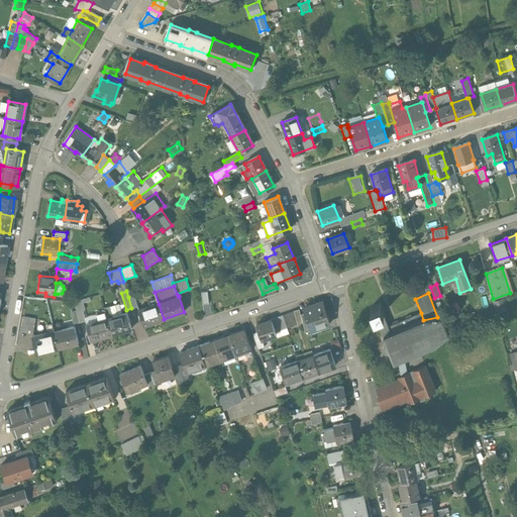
[(134,295),(128,297),(131,308),(138,306),(134,295)]
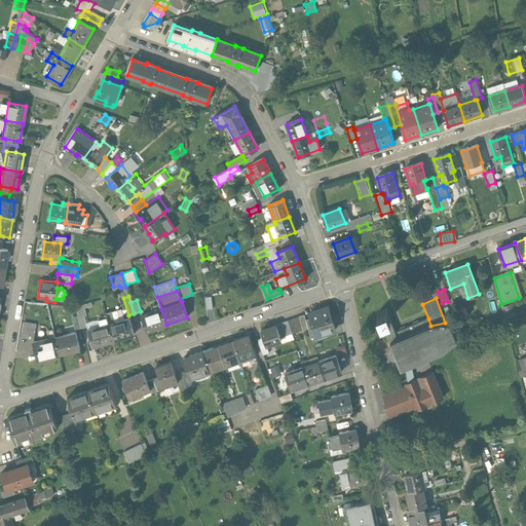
[(506,317),(518,314),(515,302),(503,305),(506,317)]
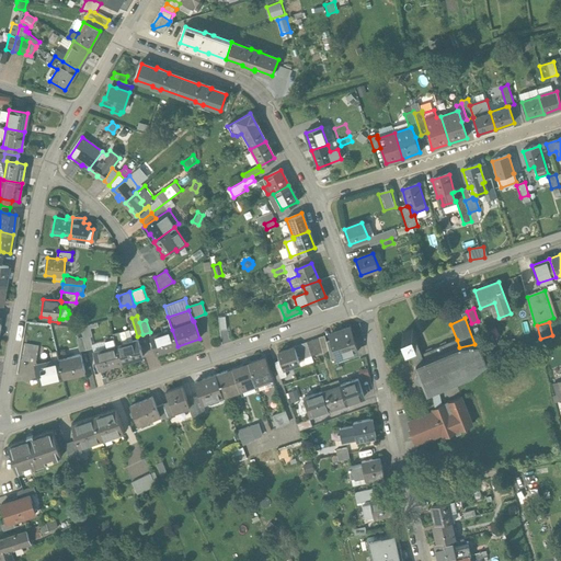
[(98,323),(81,328),(83,338),(90,336),(93,335),(91,329),(99,327),(98,323)]
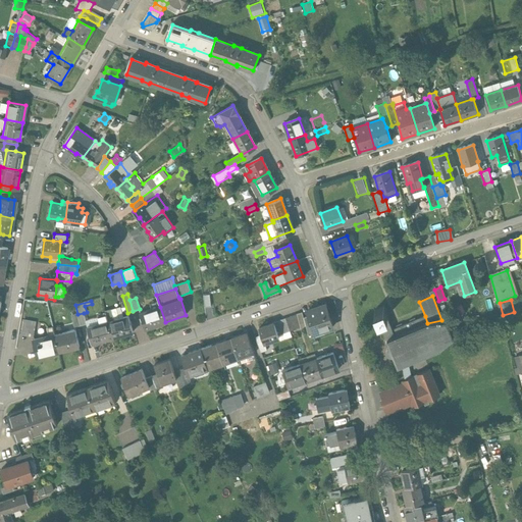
[(409,304),(387,312),(389,316),(398,313),(400,319),(413,315),(409,304)]
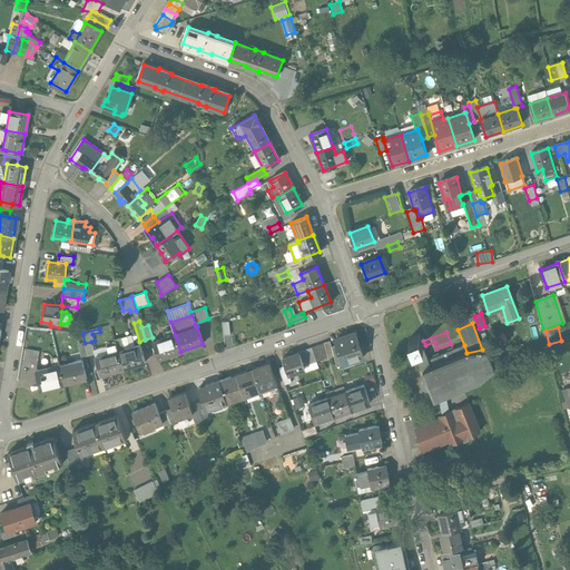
[(355,333),(336,338),(338,344),(340,350),(338,350),(343,364),(364,357),(355,333)]
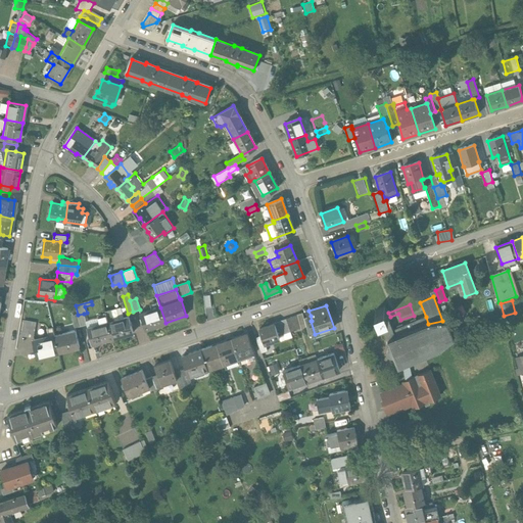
[(160,307),(146,313),(146,312),(140,313),(146,330),(165,323),(160,307)]
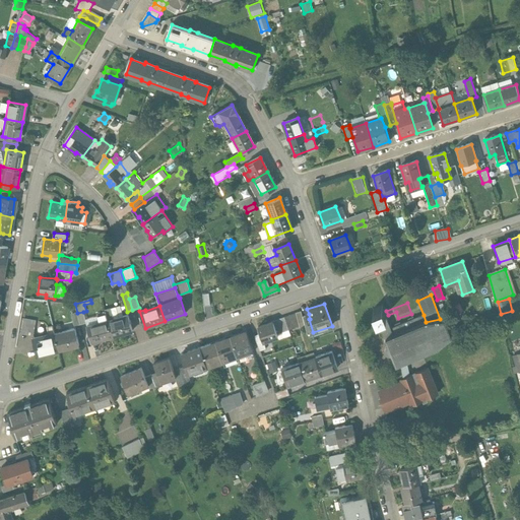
[(394,354),(397,363),(399,362),(406,359),(438,345),(451,335),(444,319),(441,319),(440,319),(426,322),(424,315),(413,319),(413,317),(408,319),(408,321),(401,323),(400,322),(394,324),(395,325),(390,327),(385,315),(387,315),(382,306),(374,309),(377,318),(379,318),(386,336),(389,343),(388,344),(387,344),(386,345),(386,346),(385,348),(385,349),(386,351),(386,352),(387,353),(388,353),(389,354),(390,354),(391,354),(392,354),(394,354)]
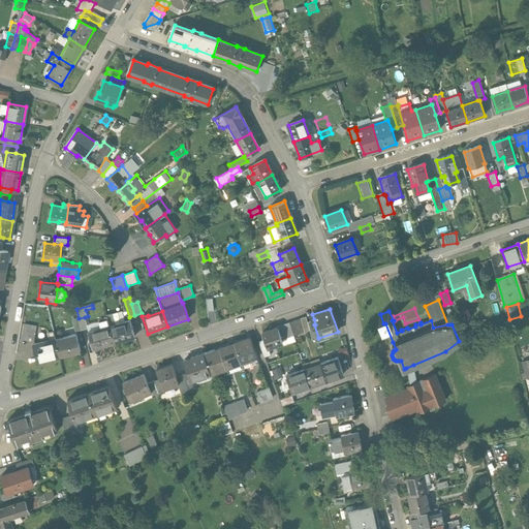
[(129,320),(125,321),(115,324),(114,322),(115,322),(113,313),(106,315),(107,320),(114,342),(135,337),(129,320)]
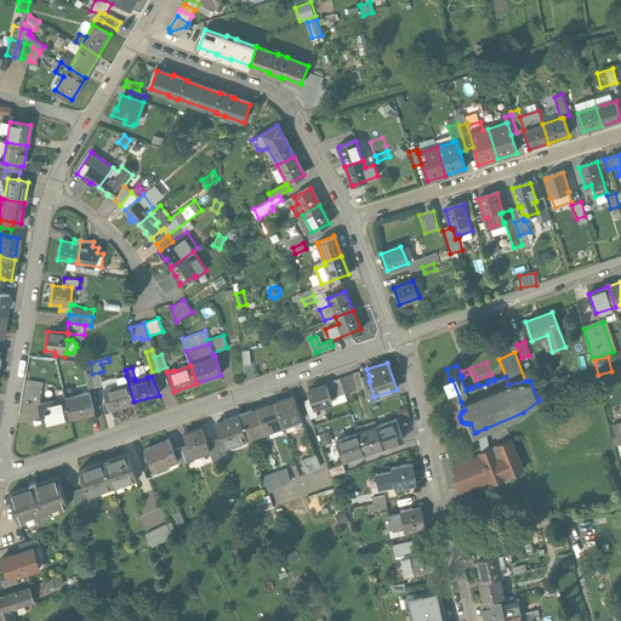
[(359,371),(354,374),(354,375),(359,389),(364,388),(360,377),(359,371)]
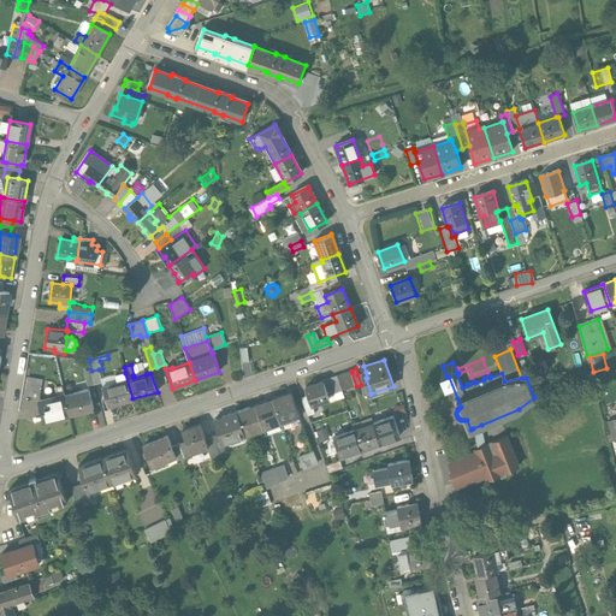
[(99,369),(92,371),(95,384),(102,383),(99,369)]
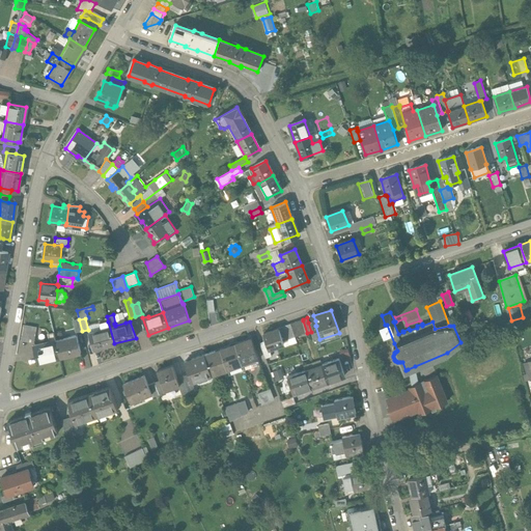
[(79,319),(73,322),(76,333),(82,331),(79,319)]
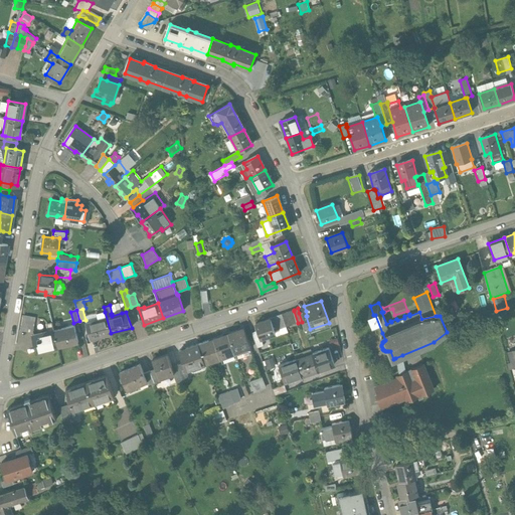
[(294,311),(282,315),(286,326),(286,327),(298,323),(294,311)]
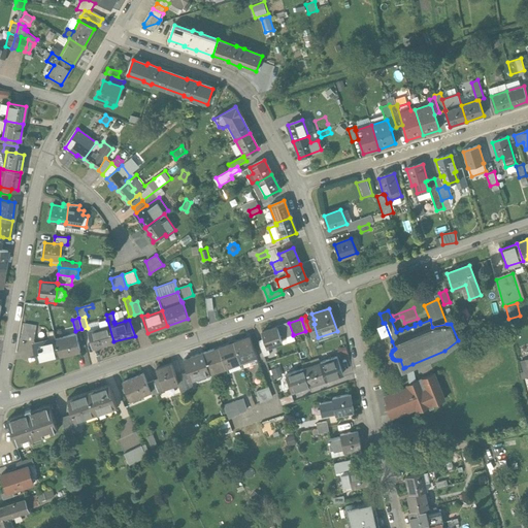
[(314,319),(306,321),(309,330),(311,339),(318,337),(314,324),(315,324),(314,319)]
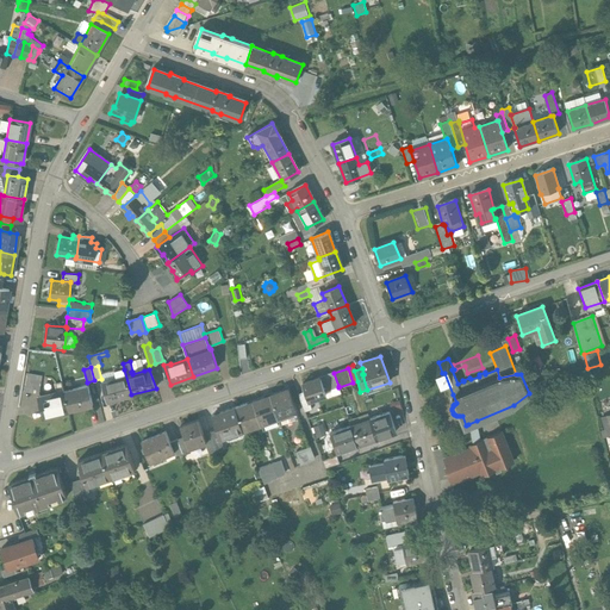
[(124,369),(113,372),(116,379),(107,381),(107,380),(101,381),(107,402),(131,394),(124,369)]
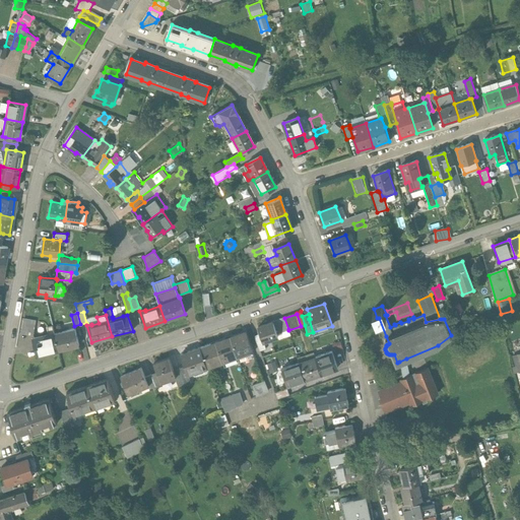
[(36,320),(23,318),(20,333),(33,335),(36,320)]
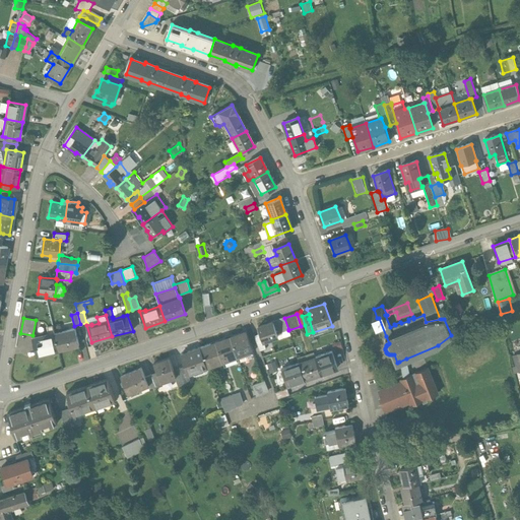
[(284,318),(273,321),(273,322),(276,333),(288,329),(284,318)]
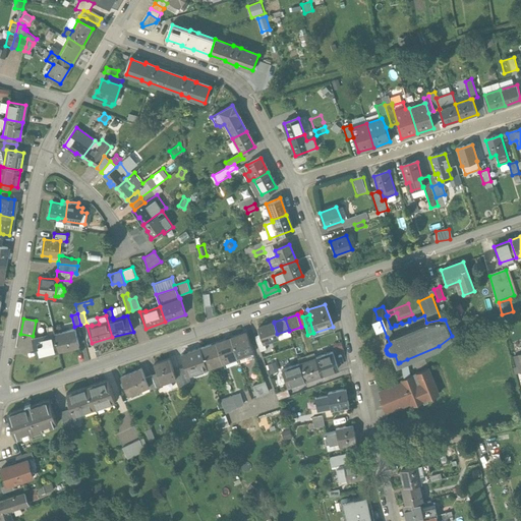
[(274,323),(258,328),(264,342),(278,337),(277,334),(274,323)]
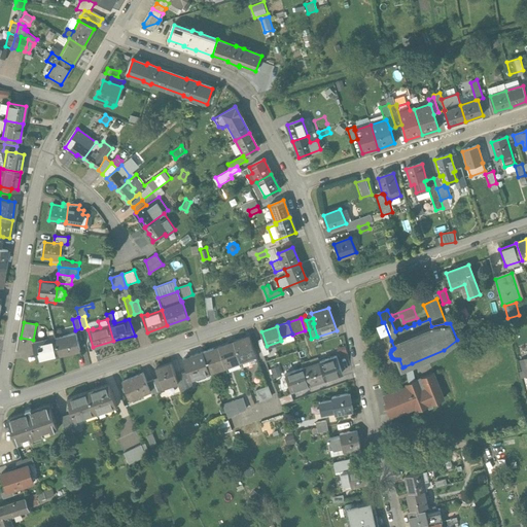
[(49,340),(40,342),(39,341),(35,342),(38,359),(59,354),(56,339),(54,330),(47,331),(49,340)]
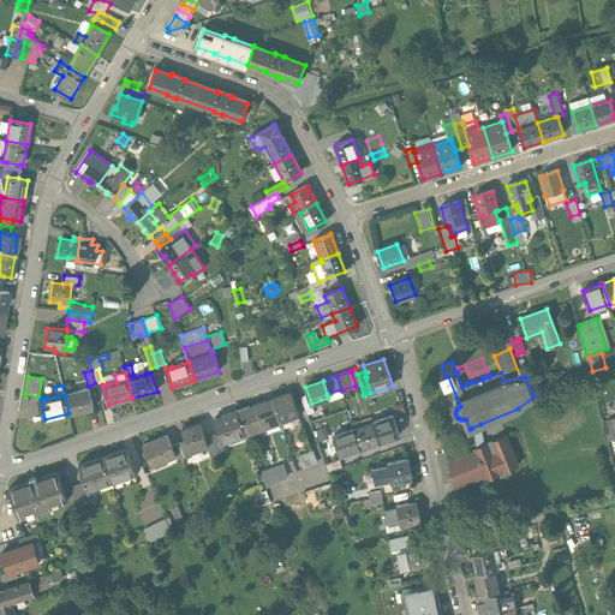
[(84,390),(65,395),(69,413),(94,407),(89,388),(83,389),(84,390)]
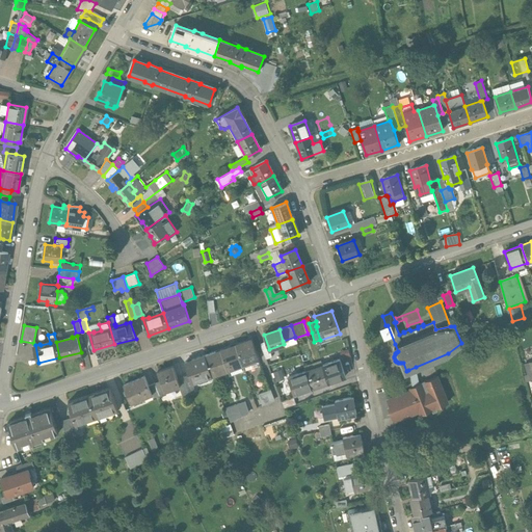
[(248,339),(247,340),(236,344),(242,362),(245,370),(260,365),(251,339),(250,339),(248,339)]
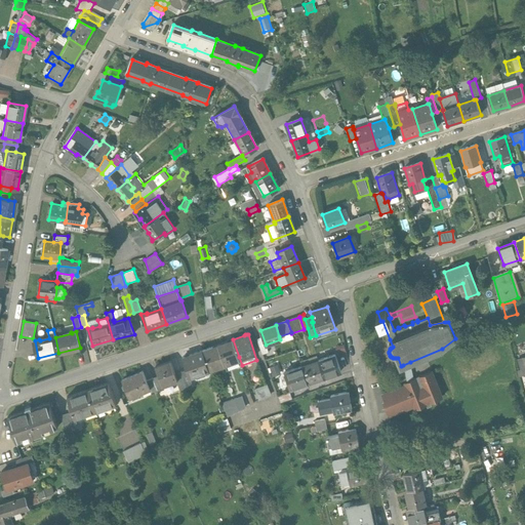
[(233,340),(229,341),(217,345),(218,346),(224,362),(239,357),(233,340)]
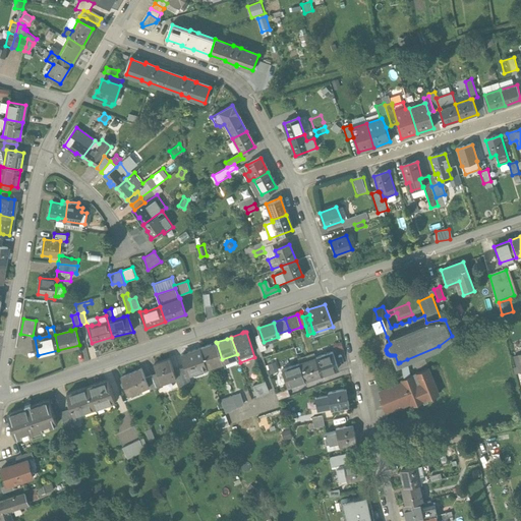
[(211,344),(201,347),(207,364),(222,359),(217,343),(212,345),(211,344)]
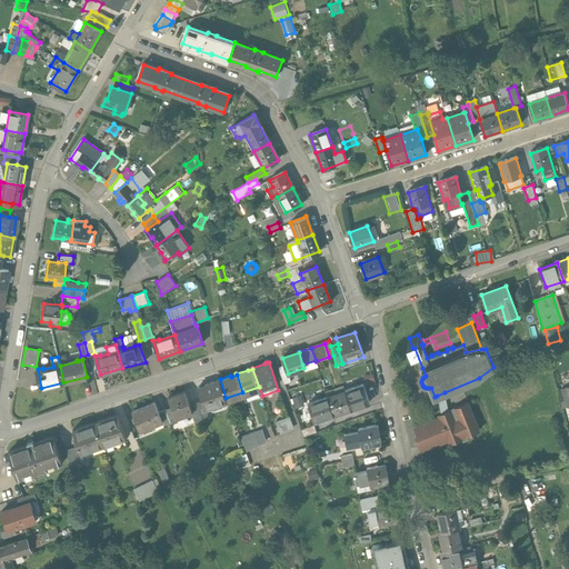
[(219,379),(198,386),(202,400),(206,408),(227,400),(226,398),(220,379),(219,379)]
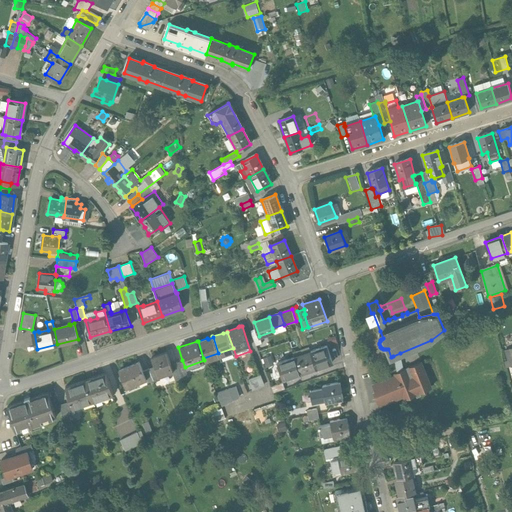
[(327,345),(310,351),(315,366),(333,361),(327,345)]
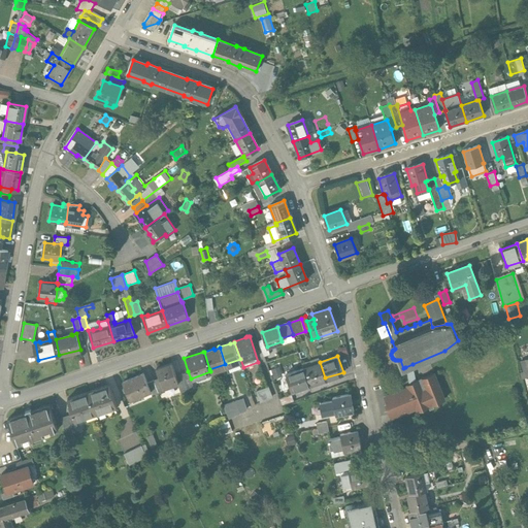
[(171,362),(156,367),(160,376),(163,387),(164,387),(177,382),(178,382),(176,375),(171,362)]
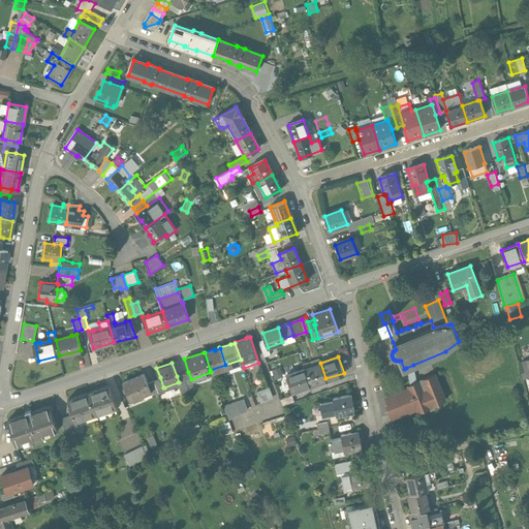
[(325,378),(320,363),(304,368),(309,384),(325,378)]
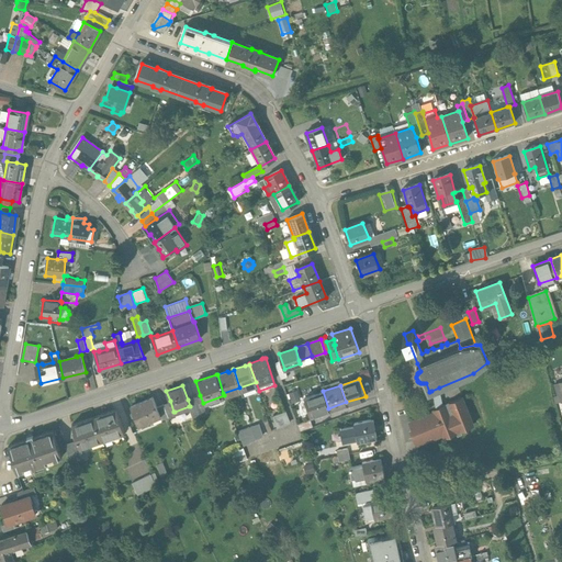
[(433,412),(425,414),(424,412),(417,414),(418,417),(409,420),(413,427),(411,427),(418,446),(467,426),(456,398),(444,403),(439,388),(431,391),(436,406),(431,407),(433,412)]
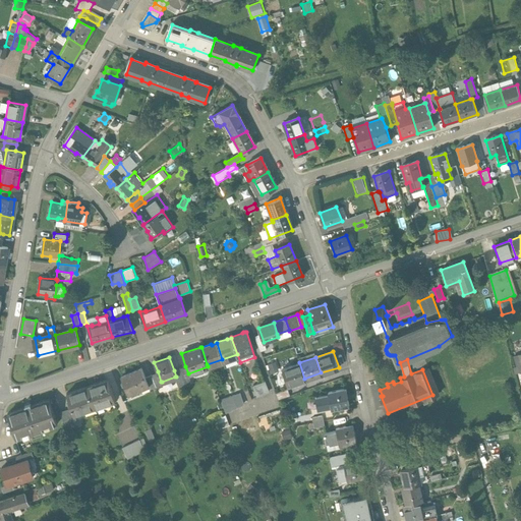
[(299,362),(283,367),(288,384),(304,379),(299,362)]
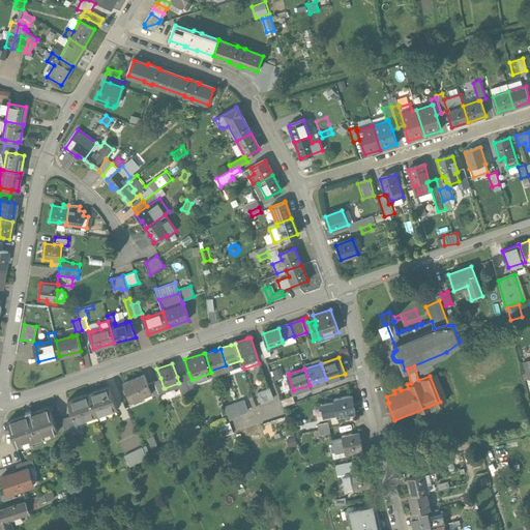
[(192,380),(188,373),(182,375),(187,388),(188,391),(196,389),(192,380)]
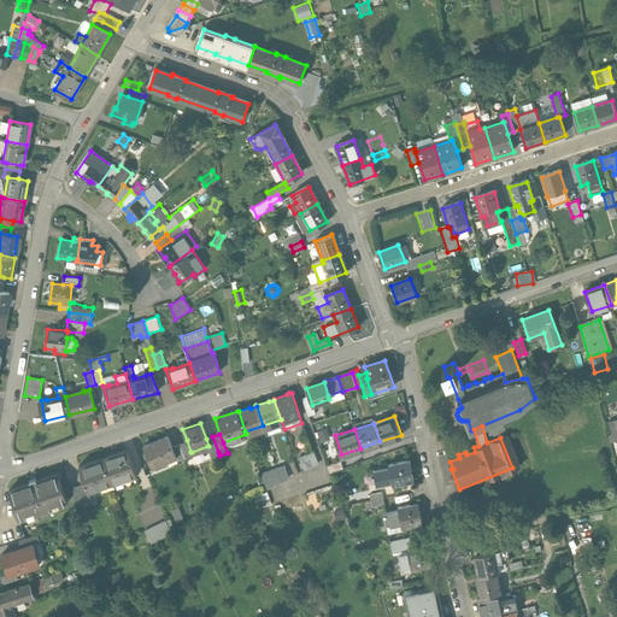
[(168,435),(144,446),(153,466),(168,460),(166,457),(176,452),(172,446),(168,435)]
